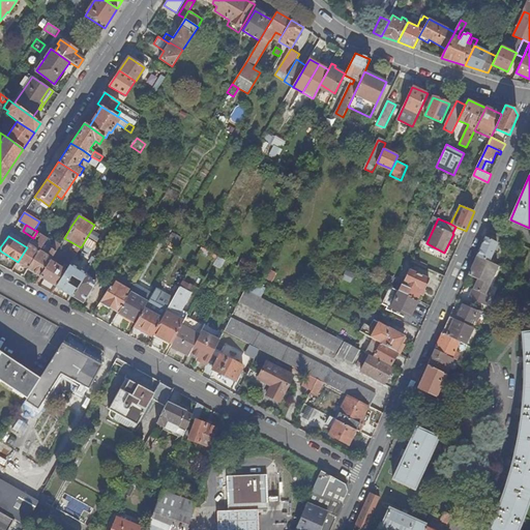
[(486,237),(477,256),(492,263),(494,260),(490,258),(498,242),(486,237)]
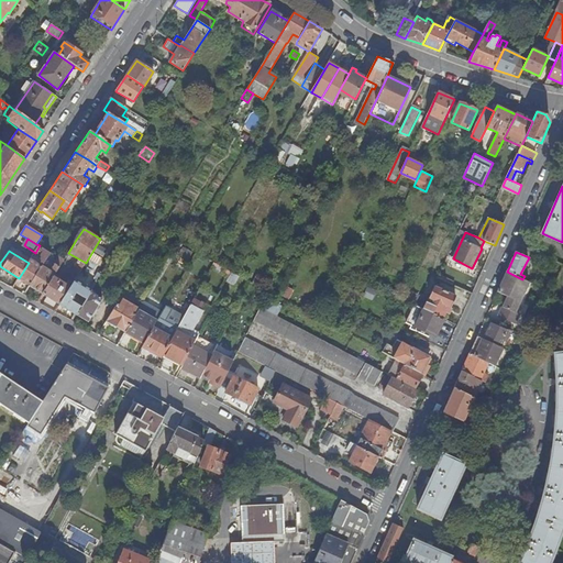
[(51,272),(42,266),(30,285),(30,287),(42,294),(53,276),(64,260),(59,256),(51,272)]
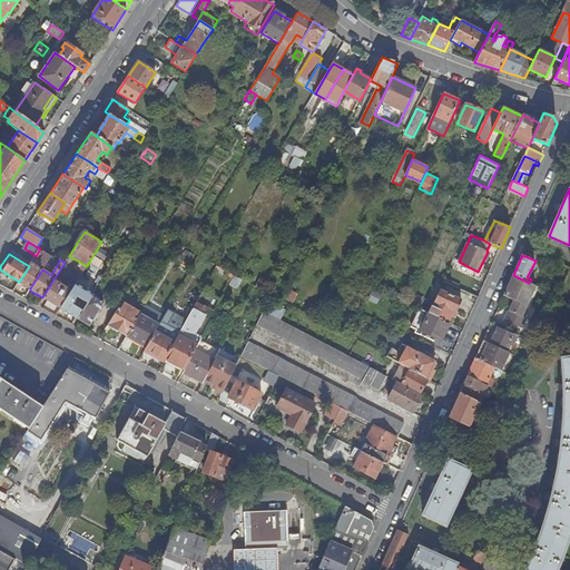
[(31,263),(29,266),(19,282),(30,288),(42,269),(31,263)]
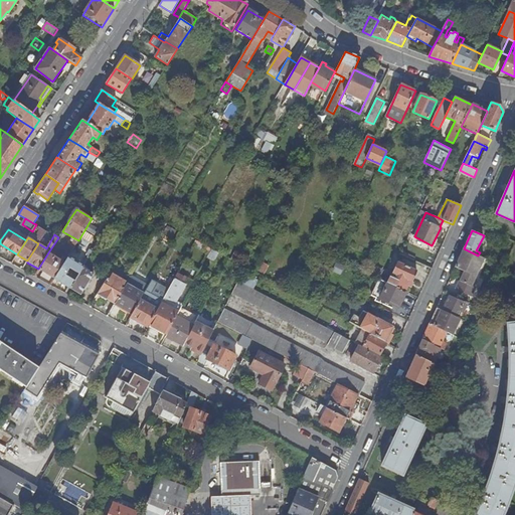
[(64,253),(68,256),(74,246),(69,243),(64,250),(65,251),(64,253)]
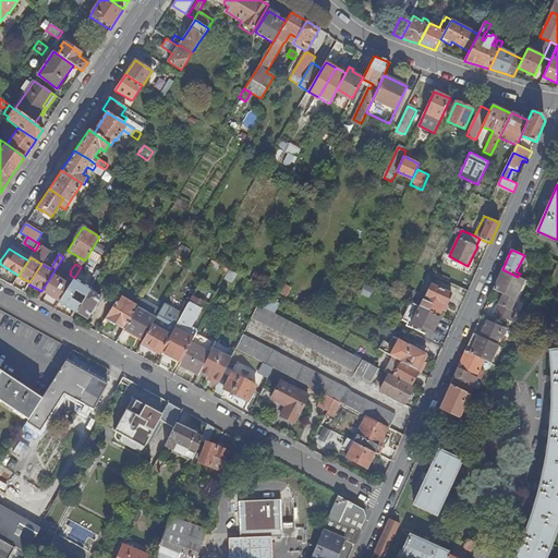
[(235,273),(230,269),(225,279),(231,282),(235,273)]
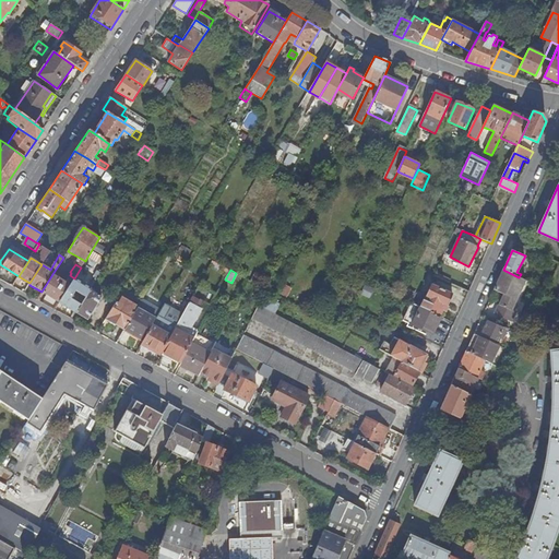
[(503,270),(494,289),(503,295),(496,313),(511,320),(514,312),(511,310),(525,280),(519,277),(503,270)]
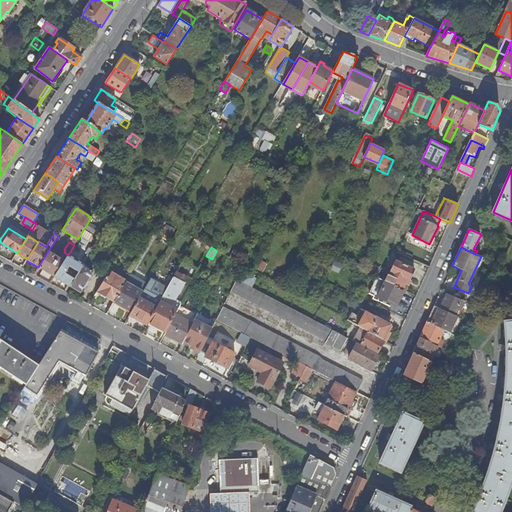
[(48,251),(38,267),(54,277),(64,261),(48,251)]
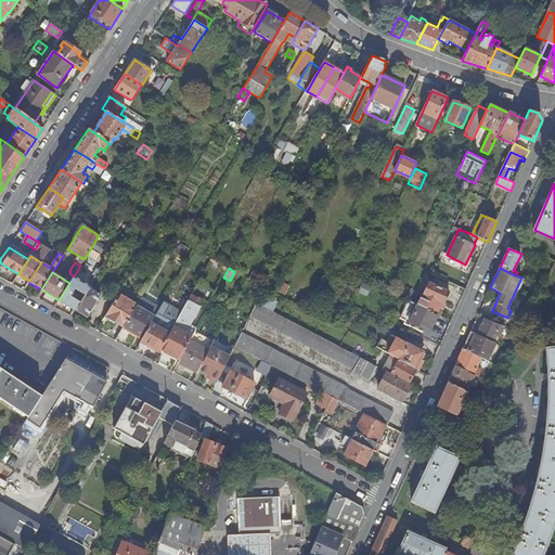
[(521,278),(543,287),(545,283),(523,272),(521,274),(517,272),(515,275),(521,278)]
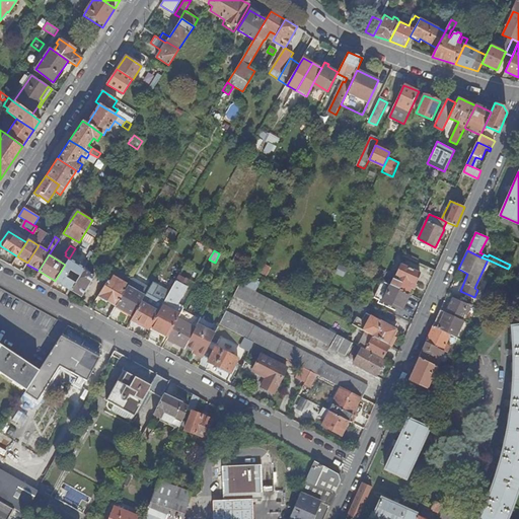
[(65,265),(55,281),(70,290),(83,269),(84,269),(69,258),(65,265)]
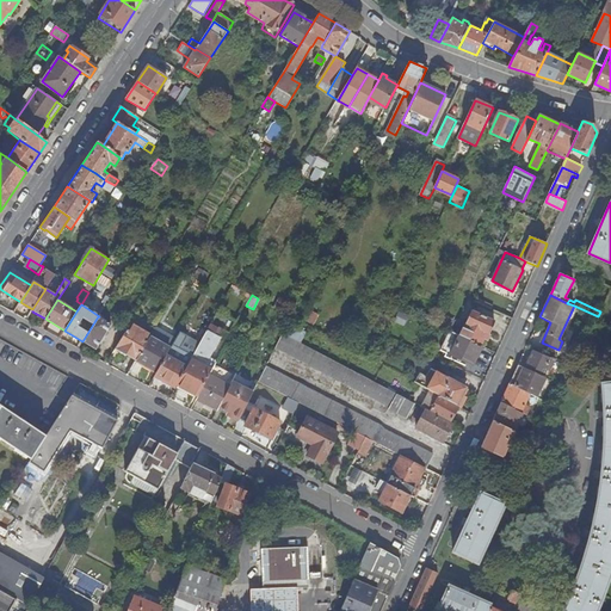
[(460,337),(480,346),(486,333),(489,334),(495,322),(471,312),(460,337)]
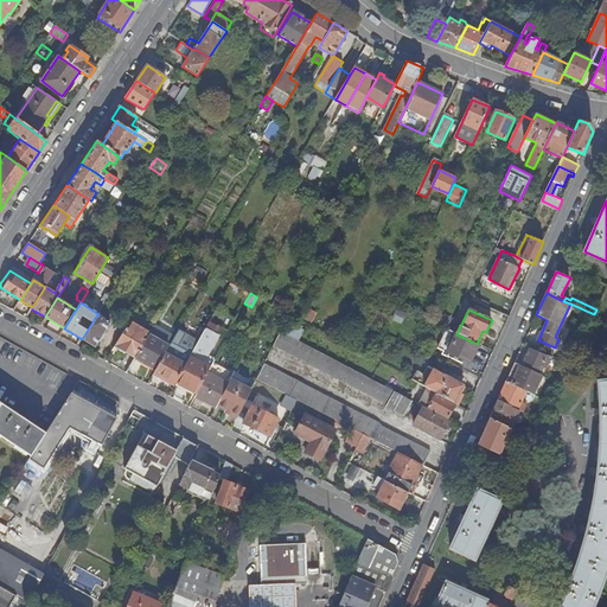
[(440,313),(435,325),(447,330),(452,319),(440,313)]
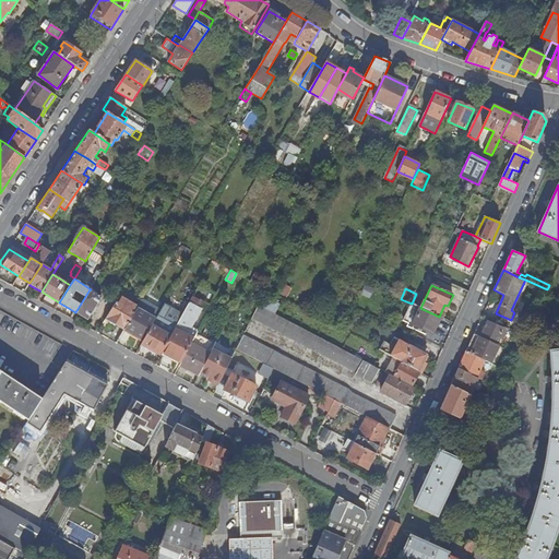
[(90,289),(75,312),(78,313),(87,320),(102,297),(90,289)]
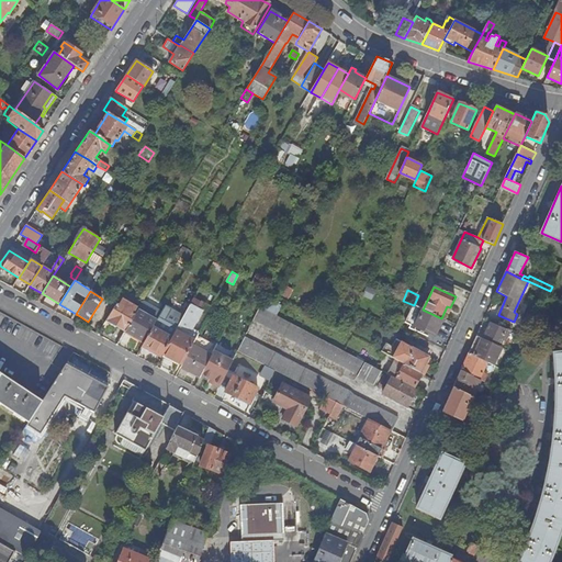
[(119,299),(105,322),(115,328),(116,326),(125,332),(126,330),(127,328),(137,311),(138,310),(119,299)]
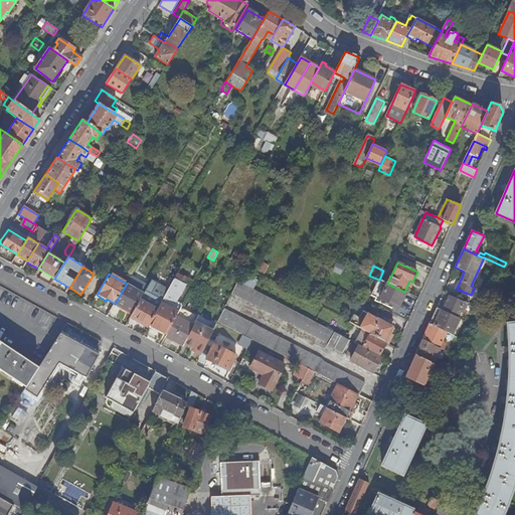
[(157,309),(149,325),(166,334),(176,317),(178,313),(172,310),(185,285),(174,279),(157,309)]
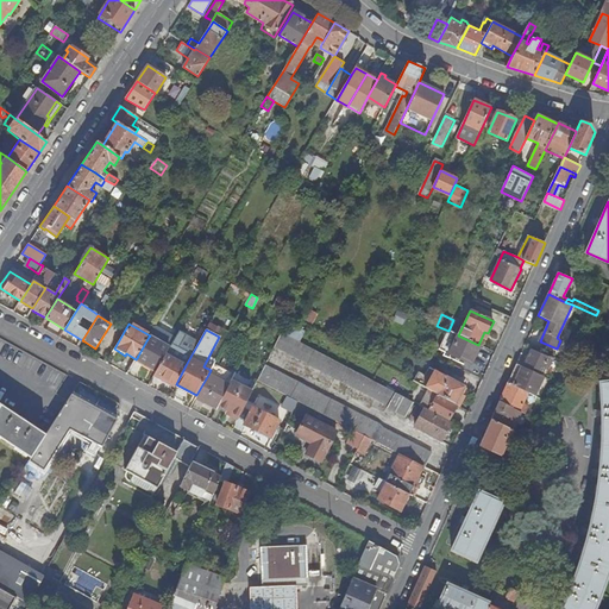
[(275,345),(381,401),(388,406),(406,415),(413,402),(302,344),(281,333),(275,345)]
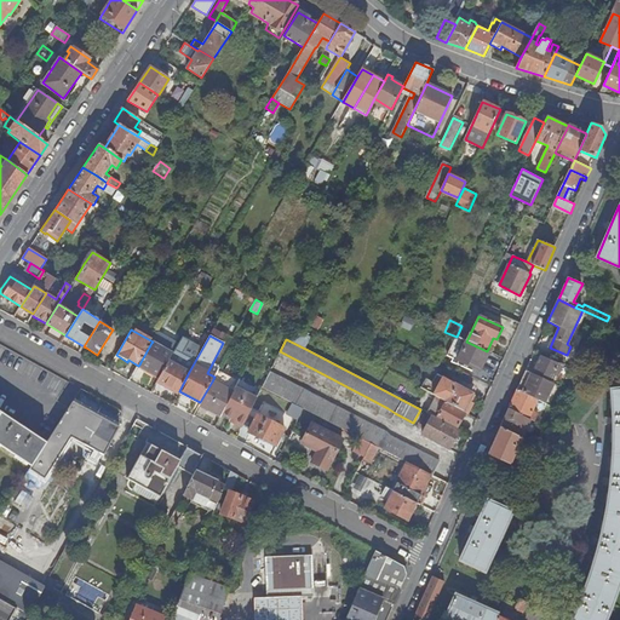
[(478,369),(487,351),(466,342),(458,361),(478,369)]
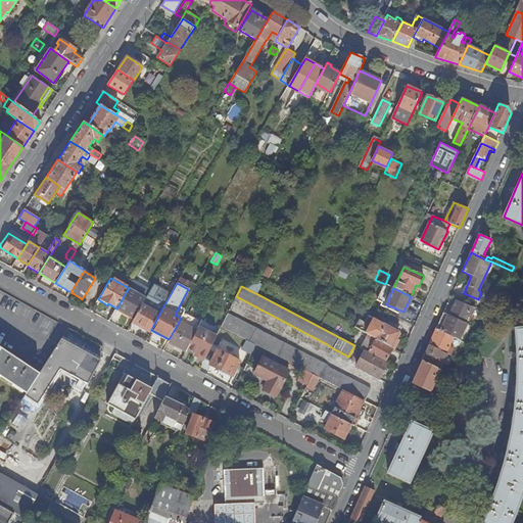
[(142,303),(145,298),(128,289),(119,305),(136,315),(142,303)]
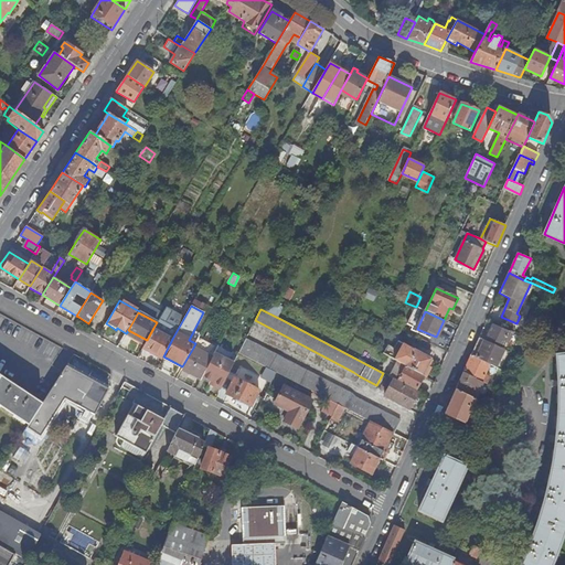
[(255,320),(254,322),(304,348),(353,372),(255,320)]
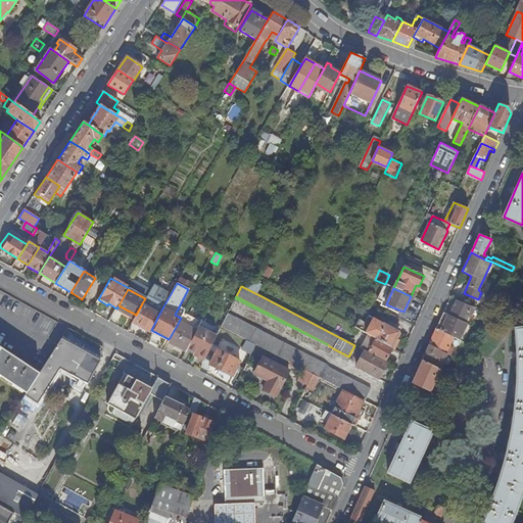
[(474,308),(457,300),(450,314),(465,321),(466,319),(469,320),(474,308)]
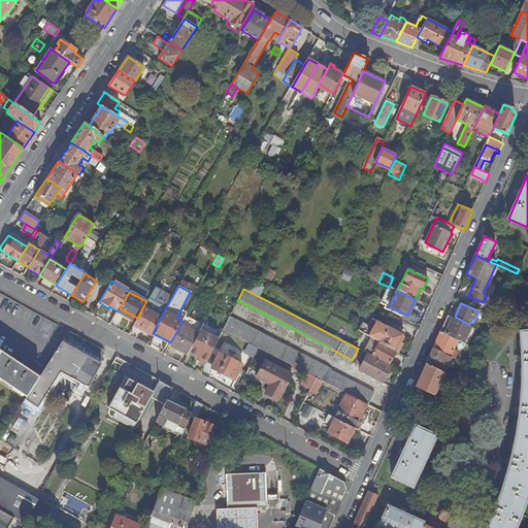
[(143,306),(133,325),(151,335),(153,333),(161,317),(143,306)]
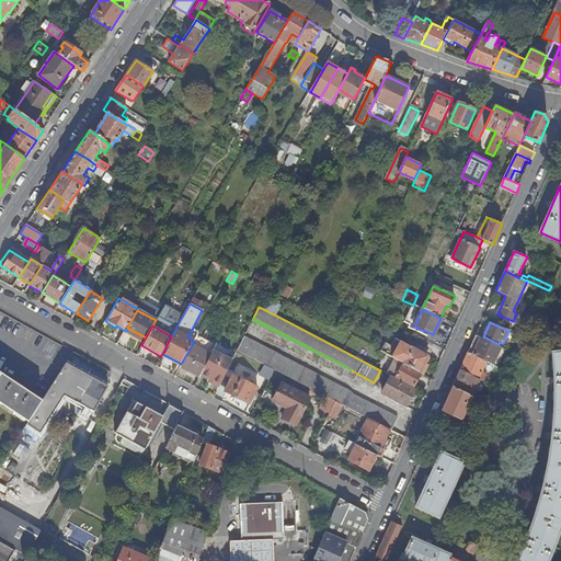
[(127,328),(126,330),(144,341),(146,338),(127,328)]
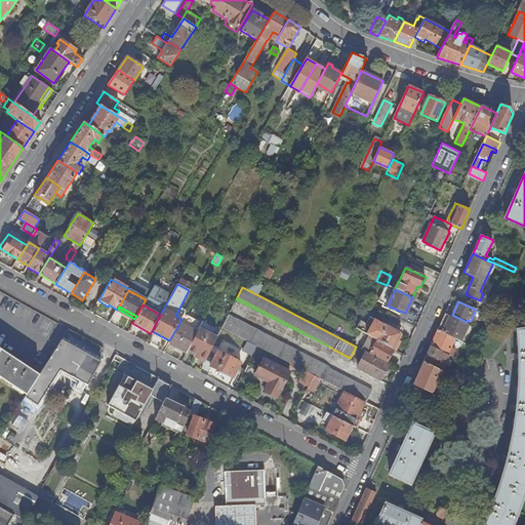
[(354,327),(360,314),(354,311),(347,325),(353,328),(354,327)]
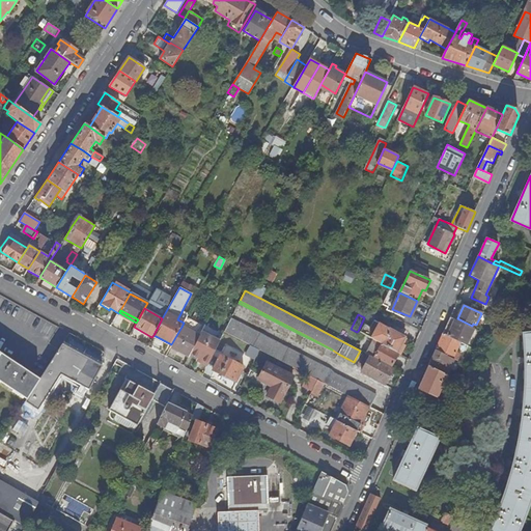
[(450,317),(443,333),(447,336),(455,319),(450,317)]
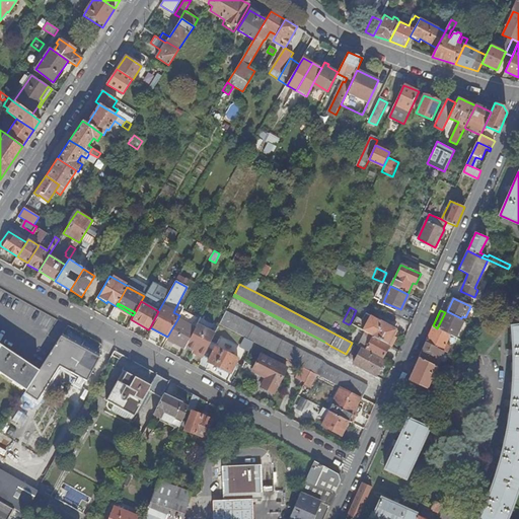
[(361,397),(362,398),(368,387),(327,366),(324,363),(322,362),(309,355),(286,343),(262,329),(230,314),(225,311),(219,325),(244,338),(253,343),(310,372),(316,375),(341,387),(361,397)]
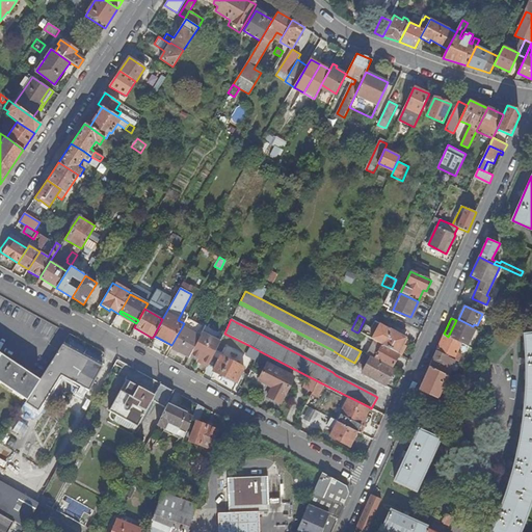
[(448,337),(462,343),(468,345),(475,329),(456,320),(448,337)]
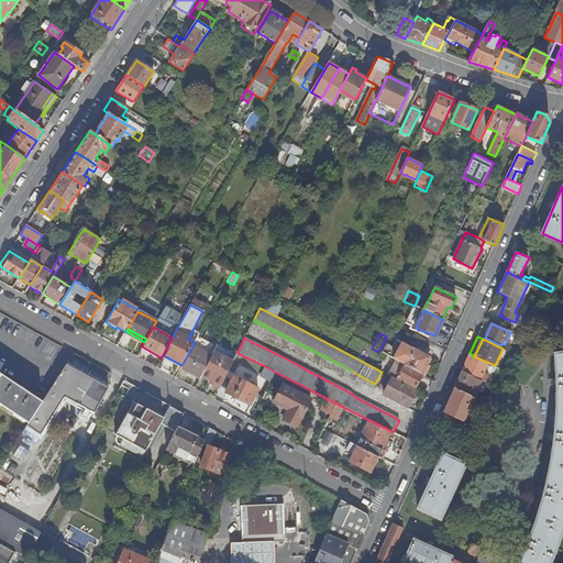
[(181,365),(180,368),(200,378),(201,376),(211,356),(192,346),(181,365)]
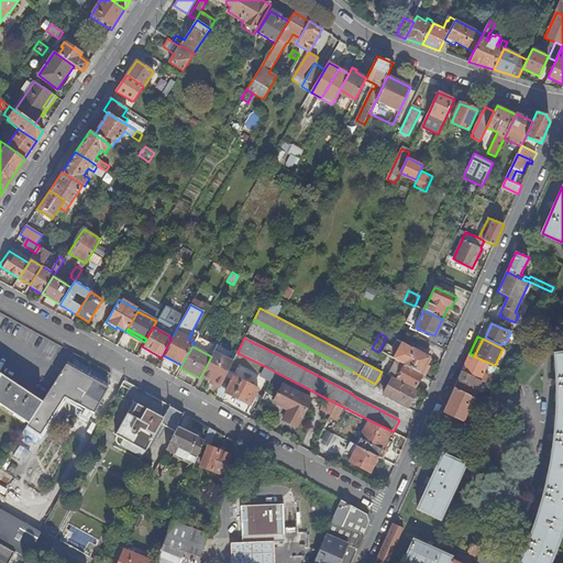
[(405,365),(423,375),(427,368),(426,365),(429,357),(412,350),(405,365)]
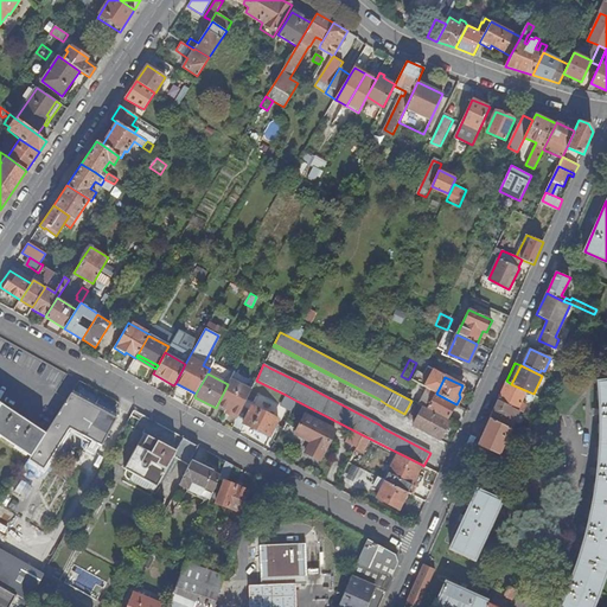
[(229,415),(237,419),(250,390),(230,379),(228,384),(217,406),(225,410),(230,413),(229,415)]
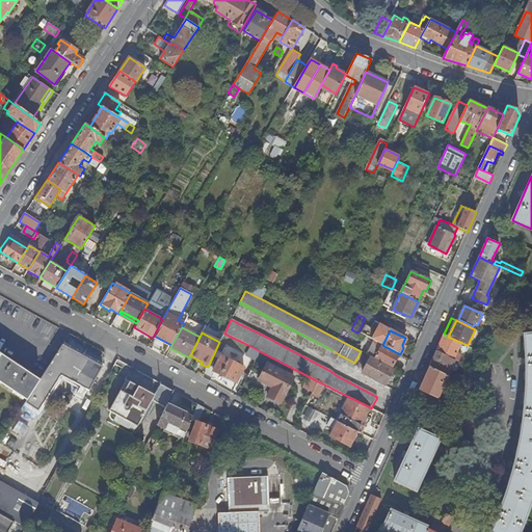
[(436,350),(455,360),(463,364),(467,357),(457,353),(462,343),(448,337),(444,334),(436,350)]
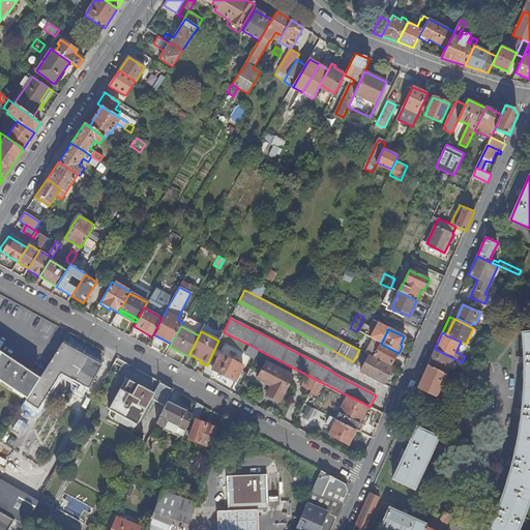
[(529,332),(522,333),(524,358),(524,386),(522,406),(521,417),(518,436),(516,450),(511,466),(504,490),(502,496),(496,514),(492,525),(489,529),(517,529),(529,498),(529,495),(529,332)]
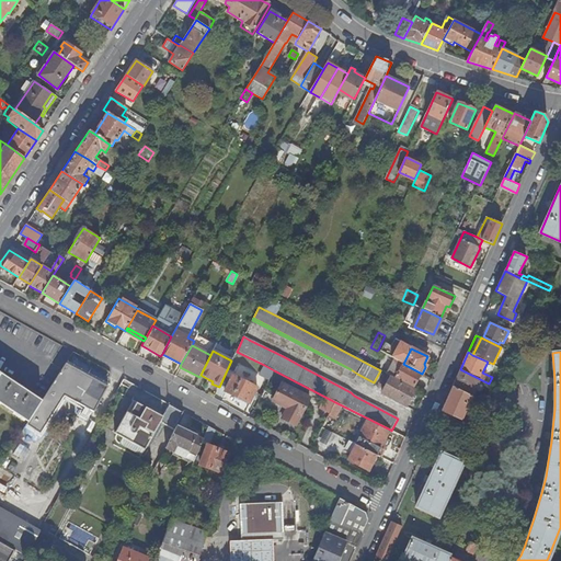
[(387,374),(391,376),(396,378),(403,364),(395,359),(387,374)]
